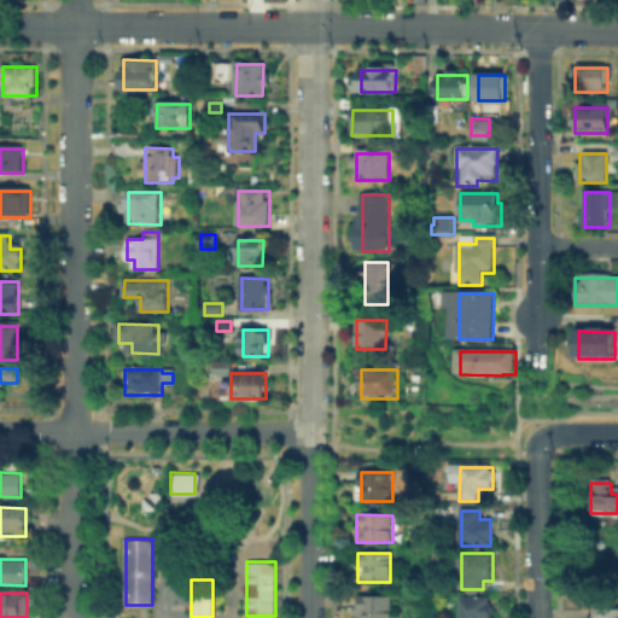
[(359,617),(359,596),(391,596),(391,617),(359,617)]
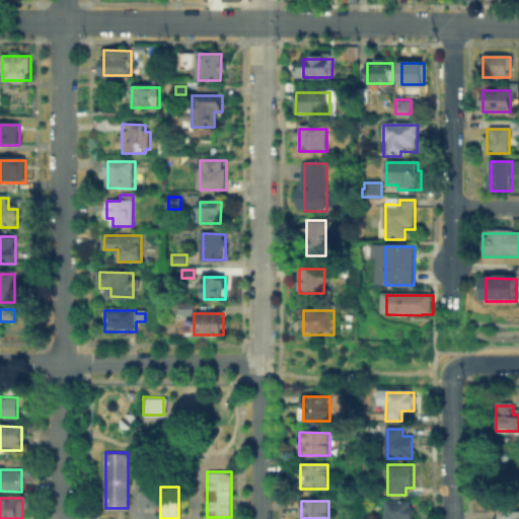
[(384,518),(385,502),(413,502),(412,518),(384,518)]
